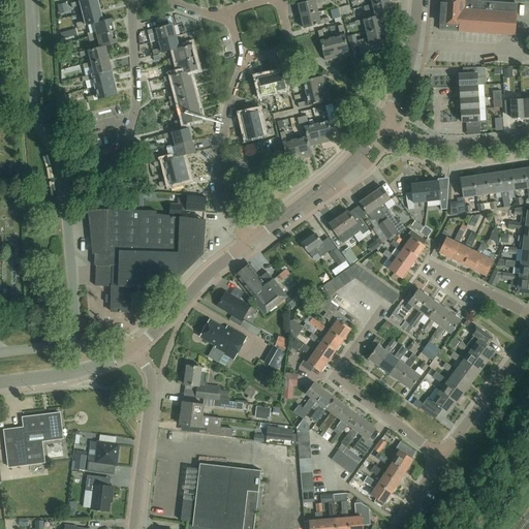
[(83,13),(100,9),(97,0),(86,0),(71,4),(72,8),(81,5),(83,13)]
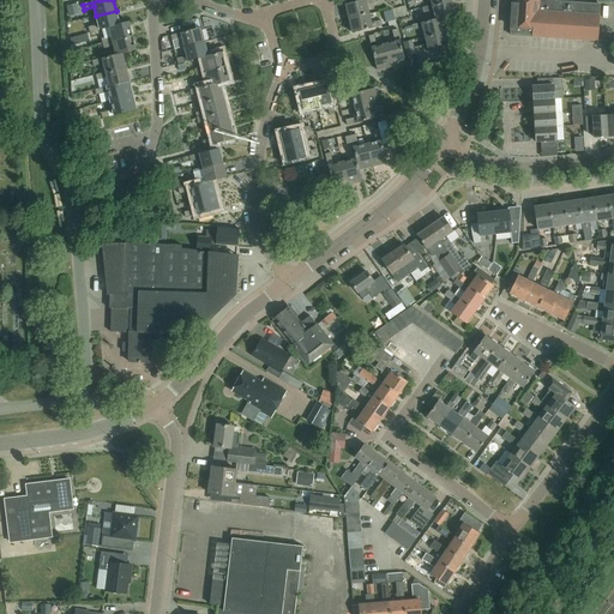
[(365,0),(345,5),(349,19),(368,14),(367,6),(377,4),(375,0),(365,0)]
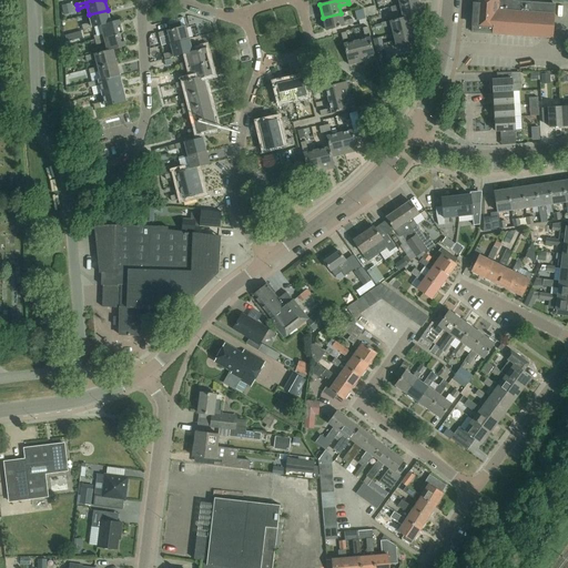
[(511,0),(474,0),(474,1),(475,2),(475,9),(474,9),(473,32),(553,37),(555,4),(513,1),(511,0)]
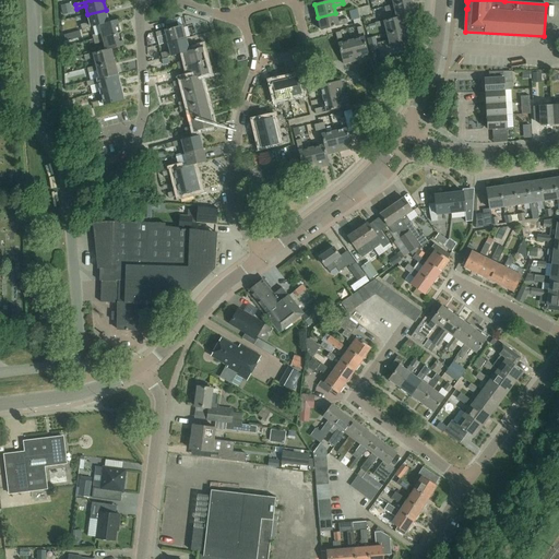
[(397,19),(402,18),(415,14),(412,1),(394,6),(384,8),(385,12),(395,10),(397,18),(397,19)]
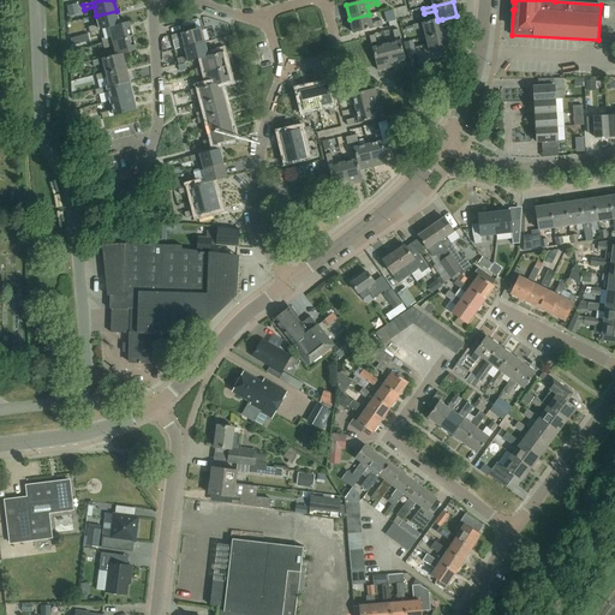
[(117,11),(96,16),(99,25),(89,28),(90,34),(111,29),(111,28),(120,25),(120,24),(117,11)]
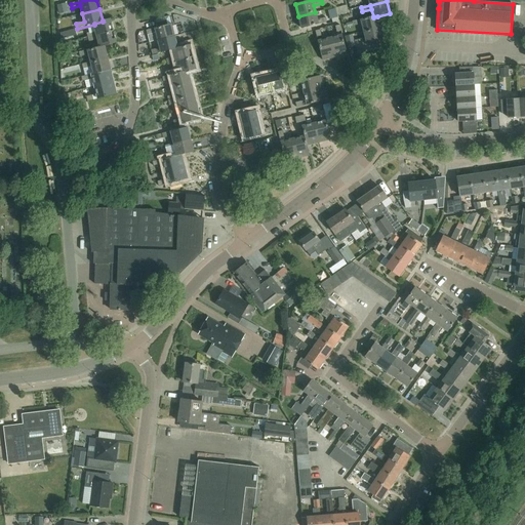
[(317,19),(315,12),(298,16),(301,29),(327,23),(326,17),(317,19)]
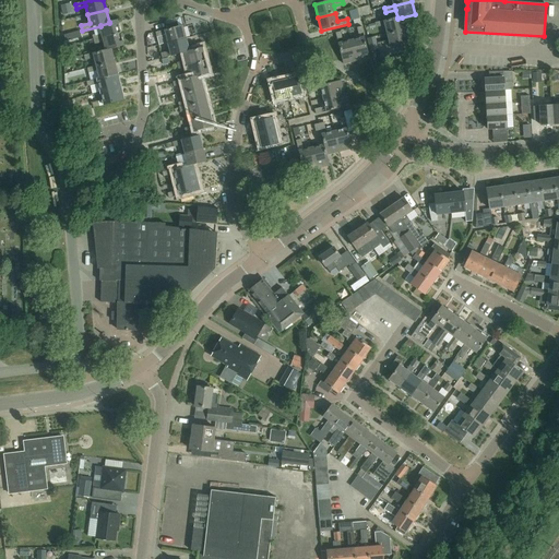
[(388,34),(405,30),(402,18),(397,19),(397,18),(375,23),(376,28),(385,26),(388,34)]
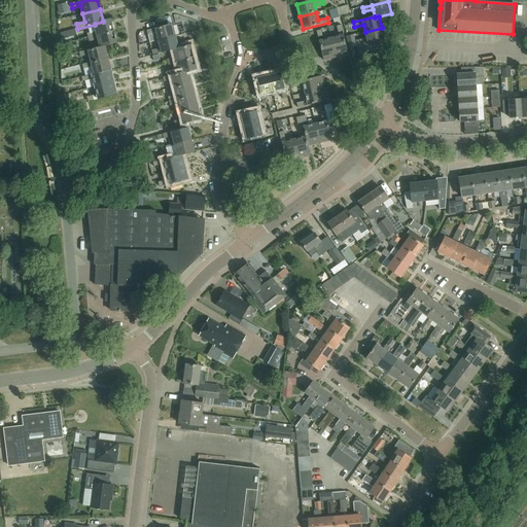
[(103,22),(95,24),(95,25),(96,32),(88,34),(83,35),(84,39),(113,31),(110,20),(103,21),(103,22)]
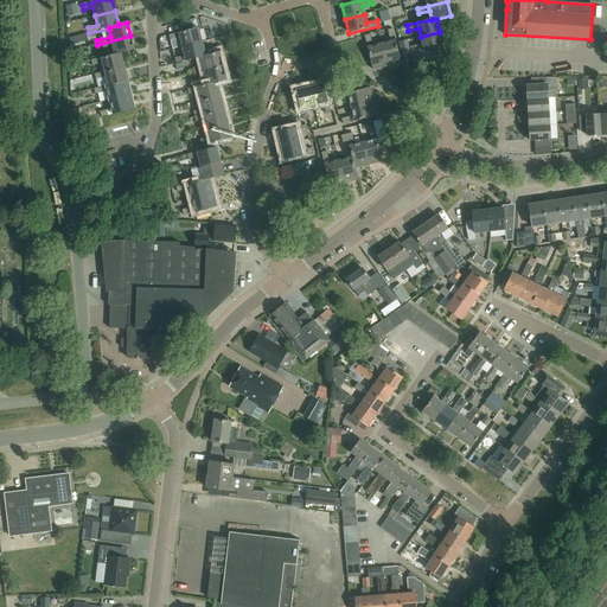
[(183,48),(203,42),(199,27),(195,30),(192,24),(181,27),(183,32),(168,36),(171,42),(180,38),(183,48)]
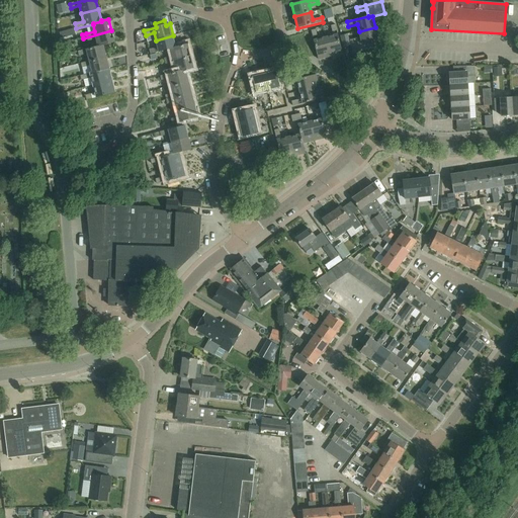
[(334,36),(326,38),(330,57),(342,54),(335,24),(331,25),(334,36)]
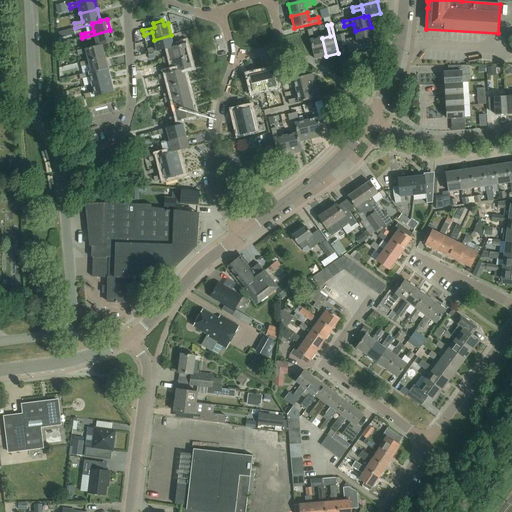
[(374,39),(371,27),(355,31),(356,37),(346,40),(349,54),(361,51),(359,42),(374,39)]
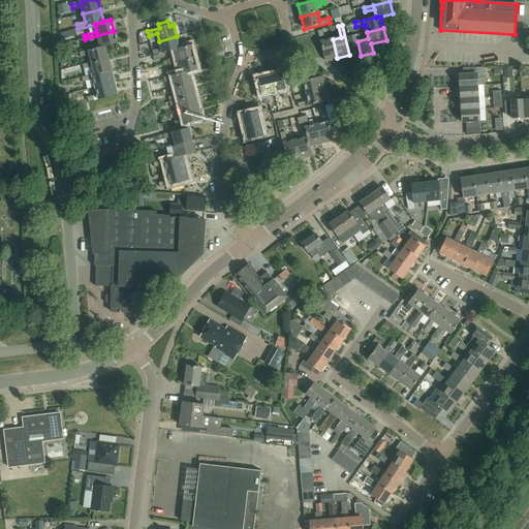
[(117,43),(114,31),(85,39),(86,43),(90,42),(98,40),(100,48),(105,47),(117,43)]
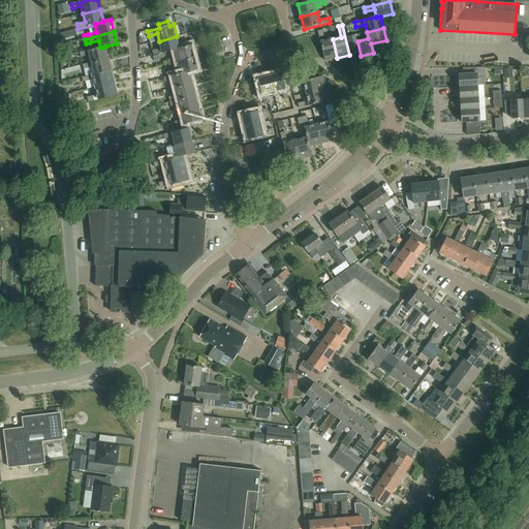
[(179,49),(177,36),(159,41),(161,49),(152,51),(153,56),(175,51),(174,50),(179,49)]
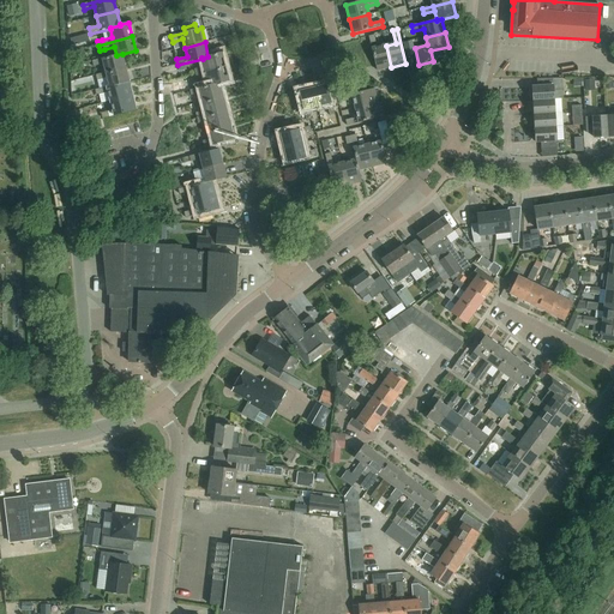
[(377,71),(391,67),(386,46),(371,48),(377,71)]
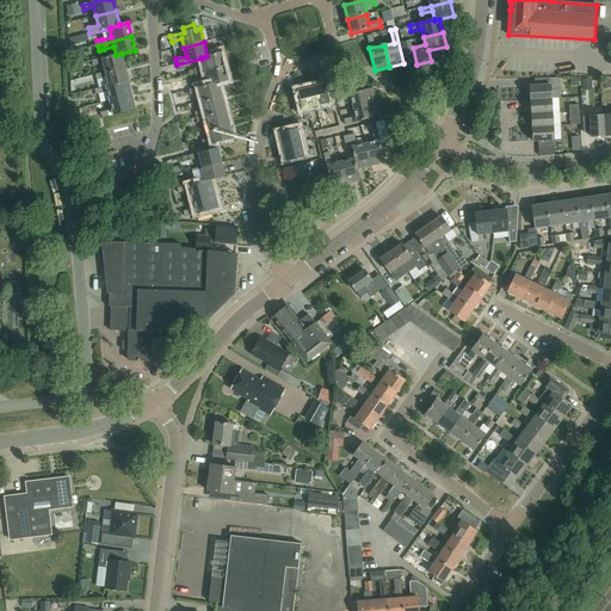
[(193,69),(195,74),(224,67),(221,53),(207,56),(201,57),(202,59),(204,67),(193,69)]
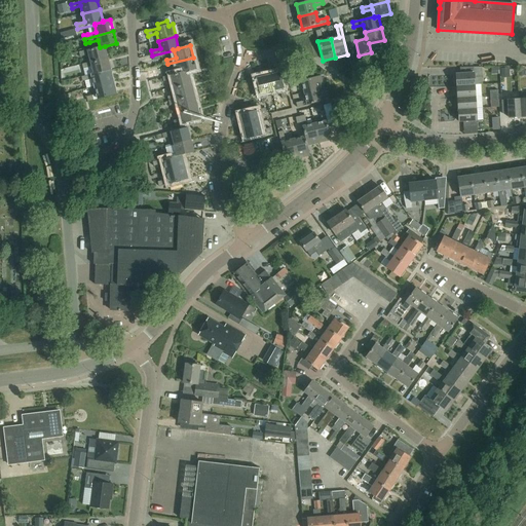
[(90,63),(108,58),(105,46),(100,47),(79,52),(80,57),(88,54),(90,63)]
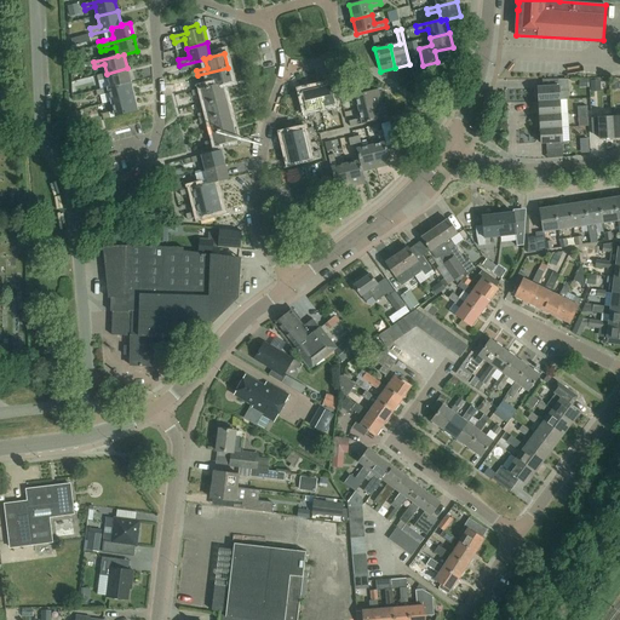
[(131,82),(127,68),(107,74),(97,76),(98,81),(108,79),(110,87),(131,82)]
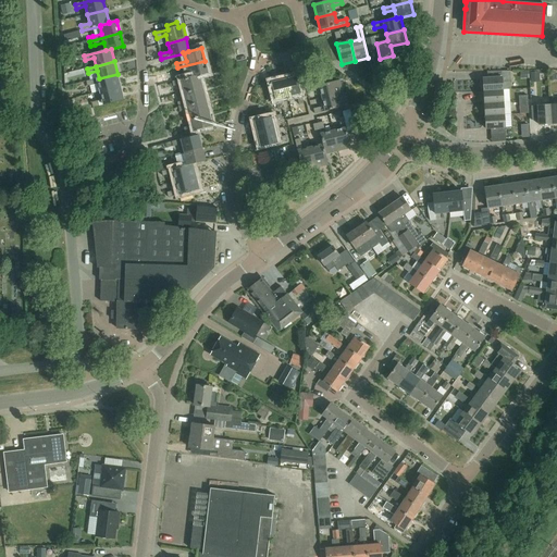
[(208,74),(205,61),(177,67),(178,73),(188,71),(189,77),(189,78),(199,76),(208,74)]
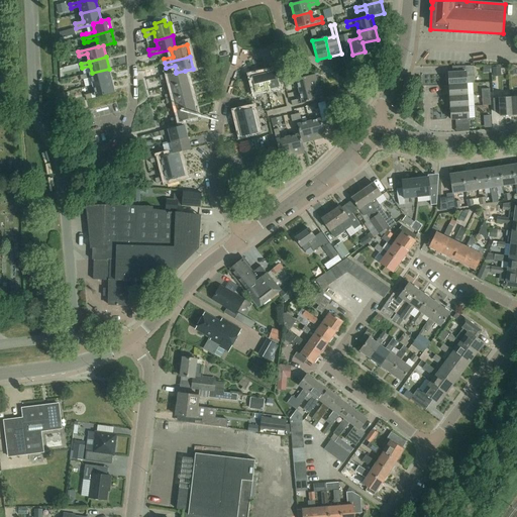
[(448,85),(467,84),(475,83),(474,66),(466,66),(451,67),(452,73),(447,73),(448,85)]
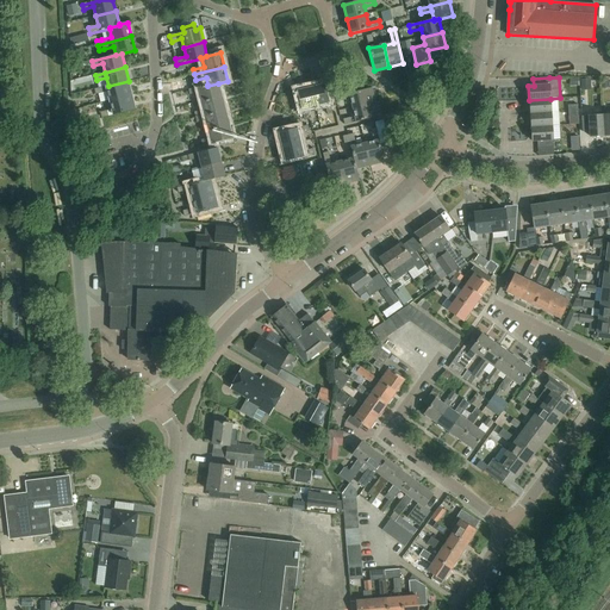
[(129,81),(109,86),(94,89),(97,98),(109,94),(110,100),(132,95),(129,81)]
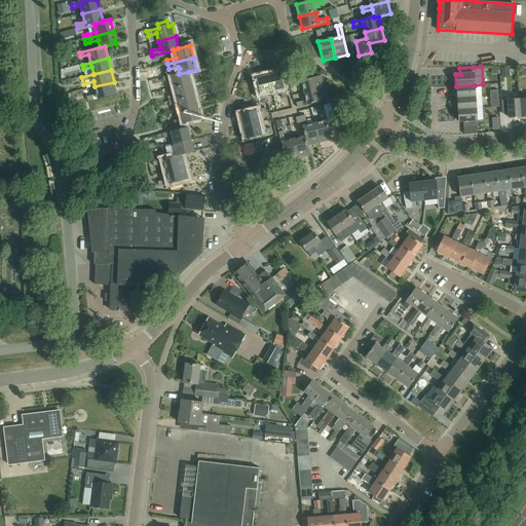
[(175,87),(191,83),(188,72),(179,74),(179,73),(162,77),(163,82),(173,80),(175,87)]
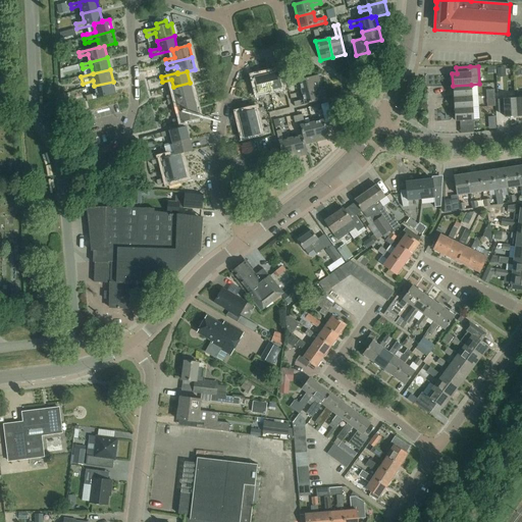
[(278,71),(266,74),(270,91),(277,89),(279,98),(284,97),(278,71)]
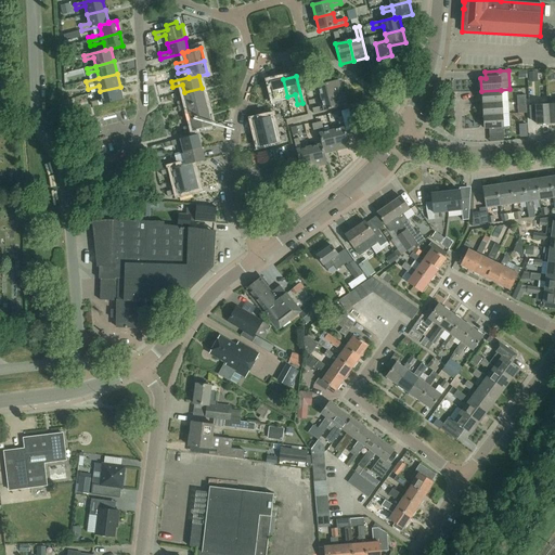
[(280,99),(287,97),(283,79),(270,82),(276,110),(282,108),(280,99)]
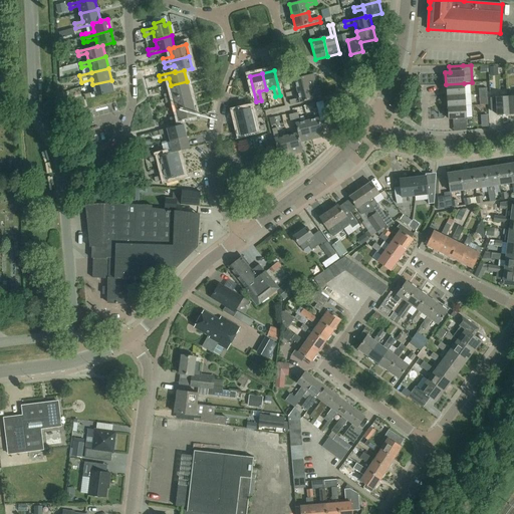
[(294,79),(297,91),(315,86),(313,74),(294,79)]
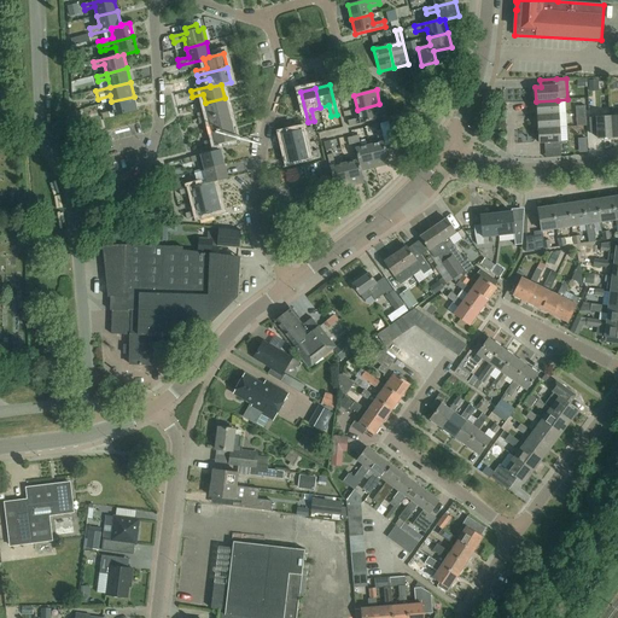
[(138,111),(134,97),(111,101),(115,117),(138,111)]
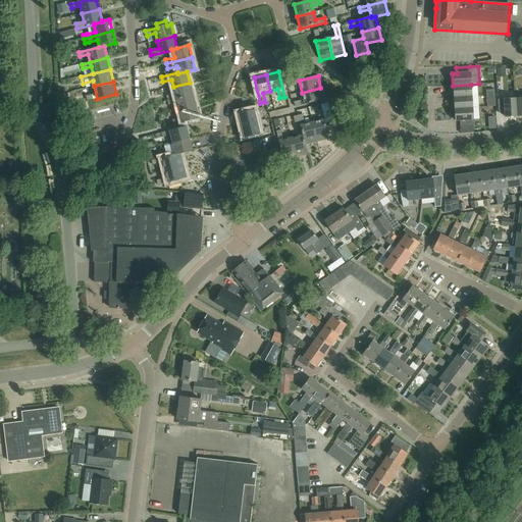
[(193,95),(190,83),(173,87),(174,94),(166,96),(167,101),(193,95)]
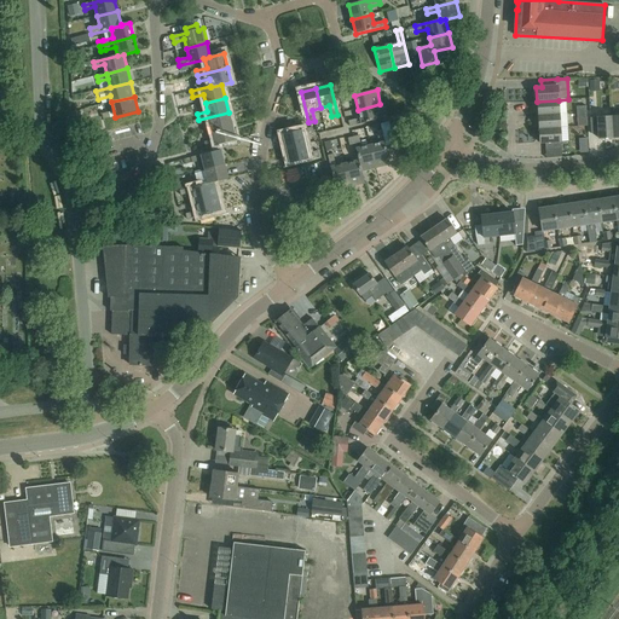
[(537,102),(538,115),(560,114),(559,100),(537,102)]
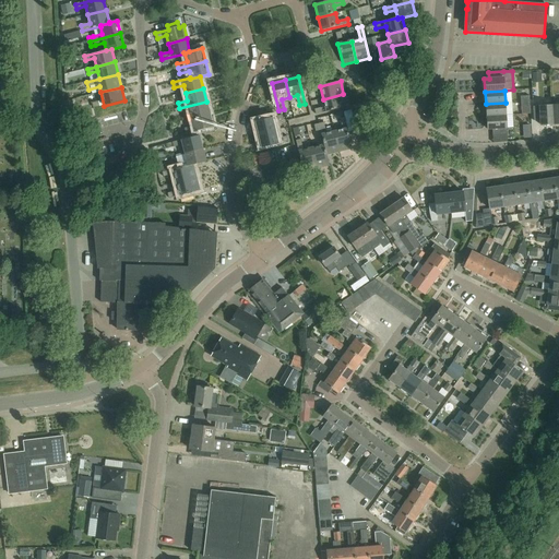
[(343,94),(323,99),(326,113),(346,107),(343,94)]
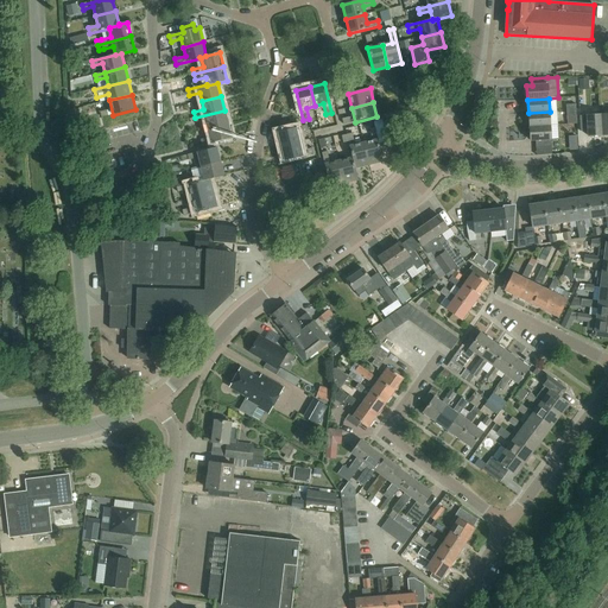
[(228,124),(225,111),(195,118),(196,122),(207,120),(209,128),(228,124)]
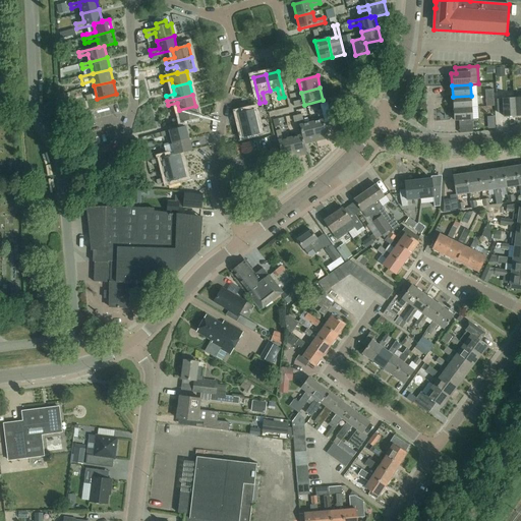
[(471,108),(471,96),(453,97),(454,109),(471,108)]
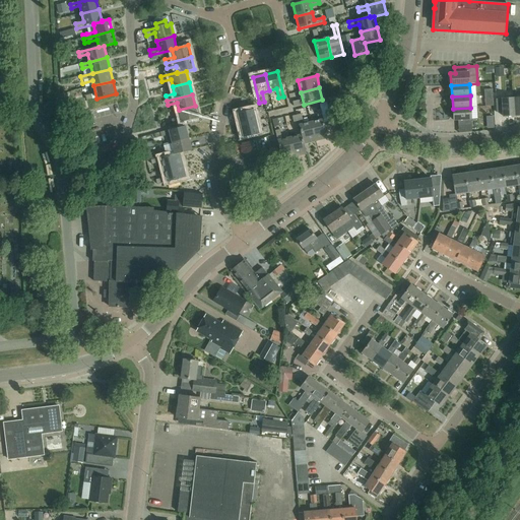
[(503,117),(515,116),(514,98),(496,99),(497,113),(503,112),(503,117)]
